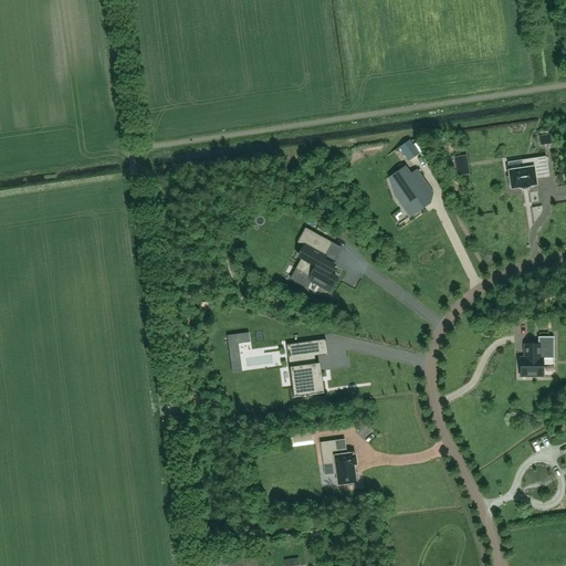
[(400,148),(409,161),(418,155),(409,142),(400,148)]
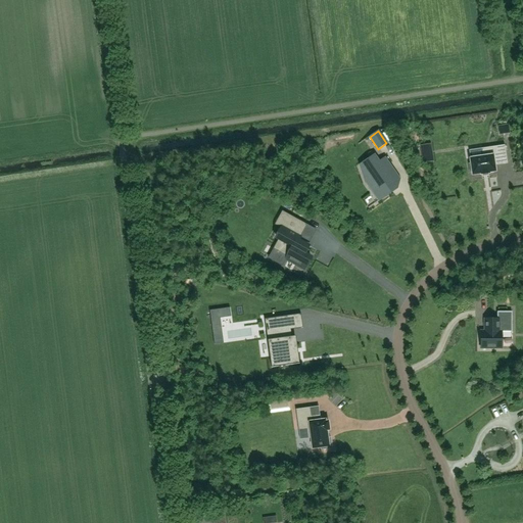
[(430,145),(420,146),(422,162),(432,161),(430,145)]
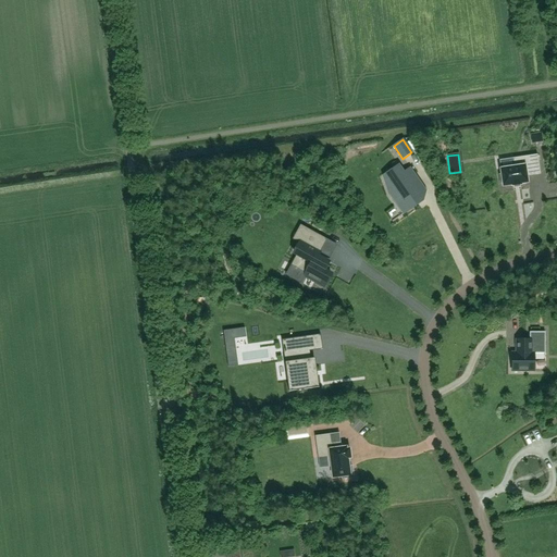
[(541,174),(537,155),(514,158),(515,166),(500,169),(502,174),(499,174),(500,184),(503,184),(503,186),(512,185),(512,186),(521,184),(521,183),(528,183),(527,176),(541,174)]
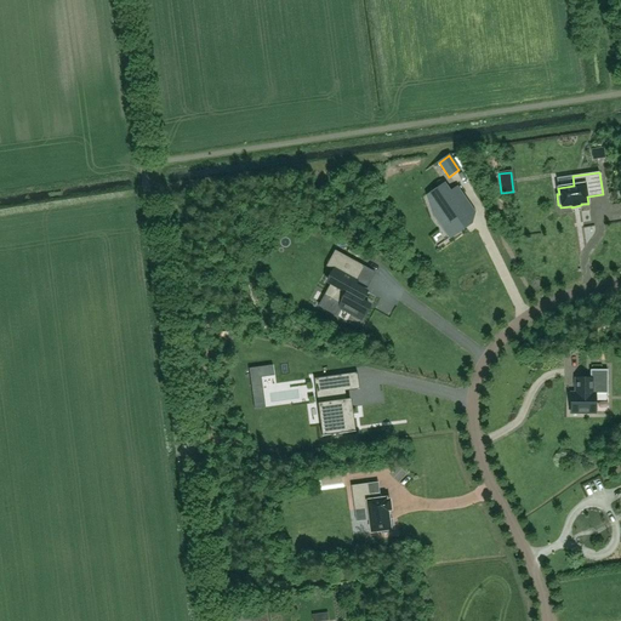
[(445,184),(427,197),(439,215),(436,217),(438,221),(437,222),(439,226),(440,226),(443,229),(449,226),(454,234),(449,238),(437,246),(450,238),(472,223),(459,204),(466,198),(457,186),(457,187),(450,193),(445,184)]
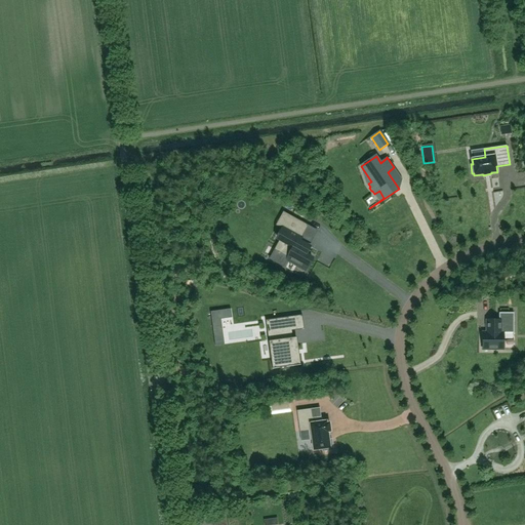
[(300,239),(308,226),(283,212),(276,226),(277,226),(283,229),(278,239),(280,240),(275,250),(288,257),(287,260),(305,271),(312,258),(305,254),(310,246),(299,241),(300,239)]
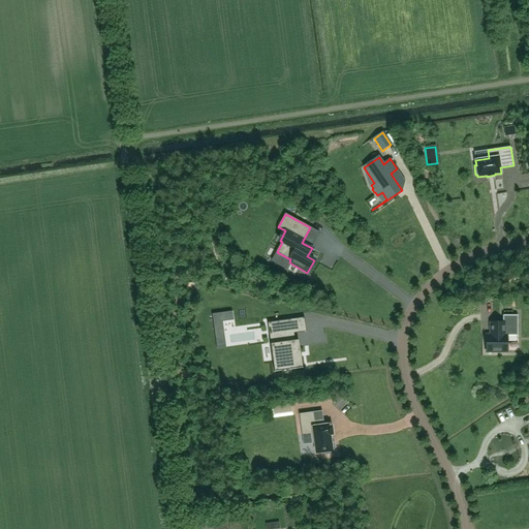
[(232,311),(212,314),(217,348),(217,347),(225,346),(222,321),(234,319),(232,312),(232,311)]
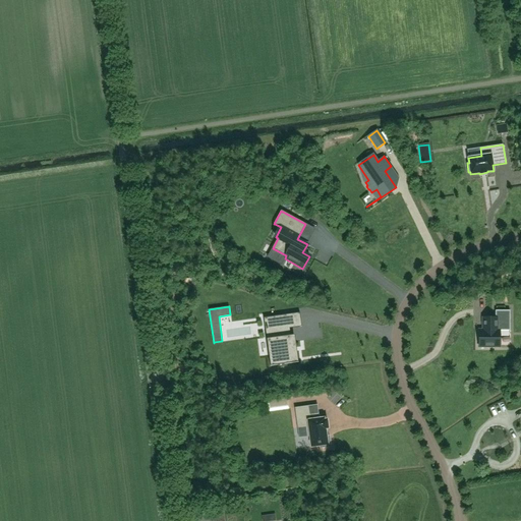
[(479,330),(479,347),(500,347),(500,331),(510,331),(510,310),(496,310),(496,317),(482,317),(482,330),(479,330)]
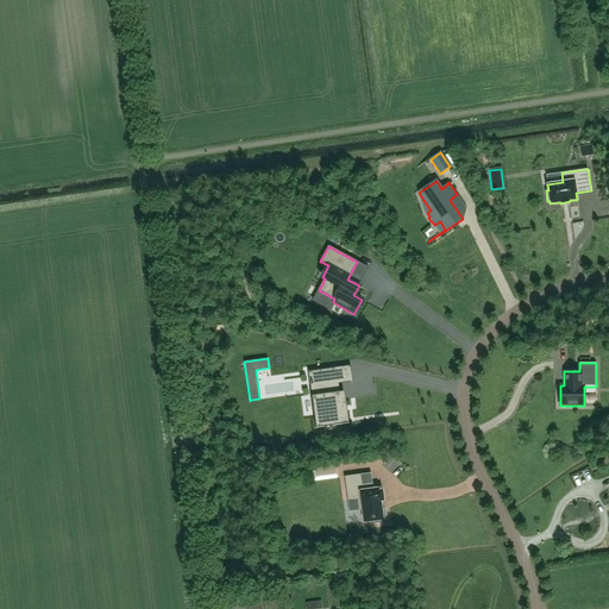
[(336,368),(308,371),(308,372),(319,371),(322,396),(313,397),(315,414),(314,415),(314,416),(316,415),(318,427),(315,427),(316,428),(349,424),(349,422),(347,422),(345,410),(341,412),(336,368)]
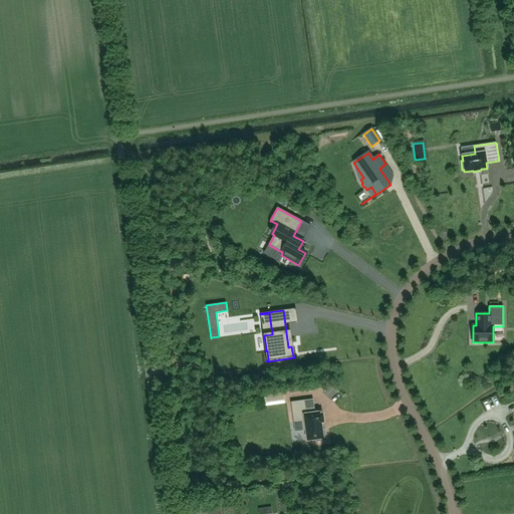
[(305,401),(291,403),(293,423),(301,422),(303,431),(306,431),(307,441),(315,440),(315,442),(326,441),(324,430),(322,431),(321,423),(323,422),(322,414),(320,415),(319,413),(315,413),(314,408),(306,409),(305,401)]
